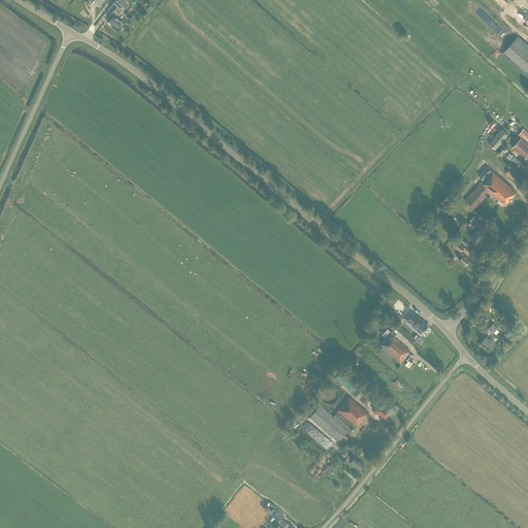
[(128,5),(122,0),(114,0),(113,3),(123,11),(128,5)]
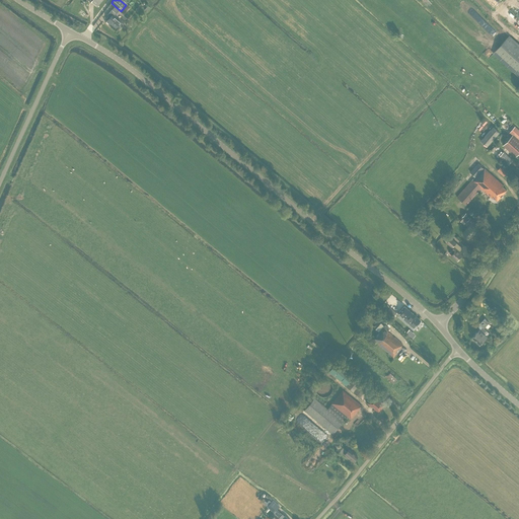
[(106,21),(110,24),(110,23),(116,27),(119,24),(121,26),(122,26),(124,25),(123,23),(114,16),(117,13),(113,9),(107,14),(110,17),(106,21)]
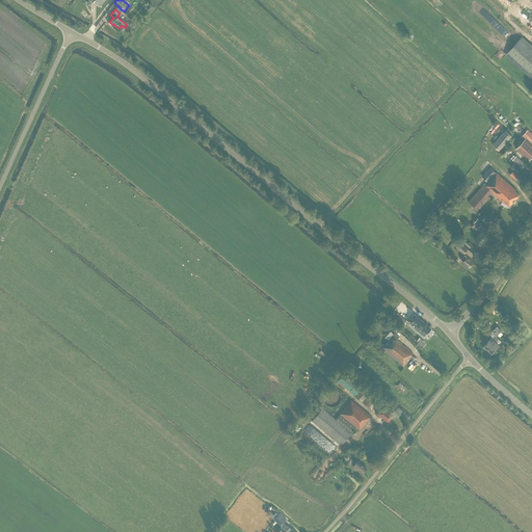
[(494,15),(489,19),(510,38),(514,33),(494,15)]
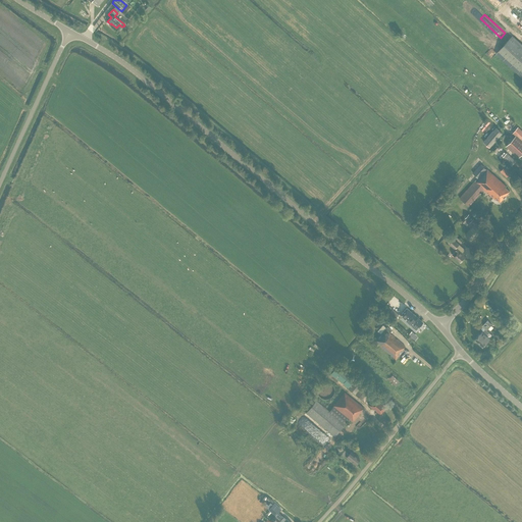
[(521,44),(513,36),(497,54),(521,76),(521,44)]
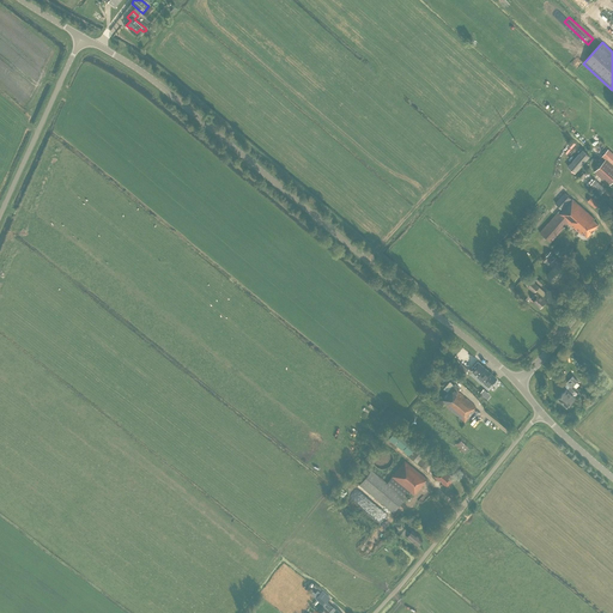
[(569,47),(565,52),(572,58),(576,54),(569,47)]
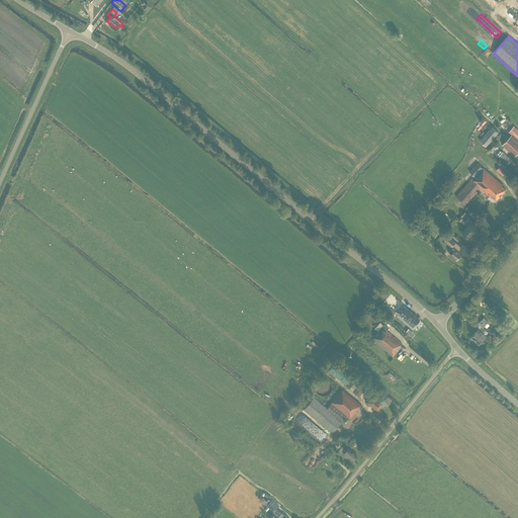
[(487,146),(498,133),(492,126),(480,141),(487,146)]
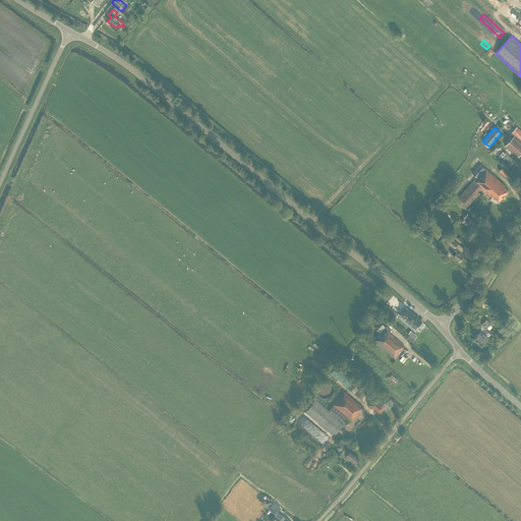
[(520,130),(517,127),(509,135),(512,138),(506,146),(518,157),(520,153),(520,130)]
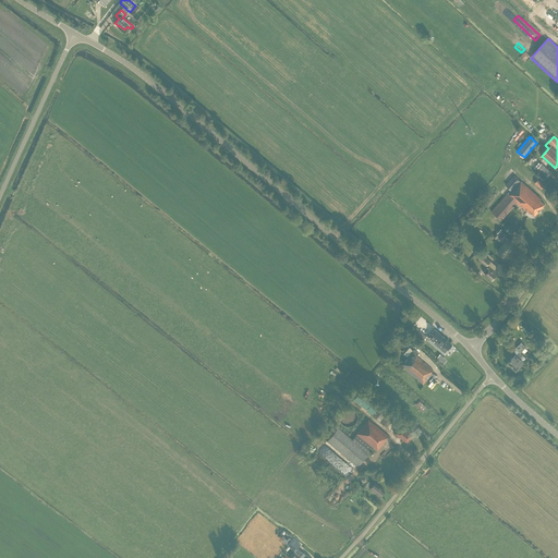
[(537,168),(547,177),(552,172),(542,164),(537,168)]
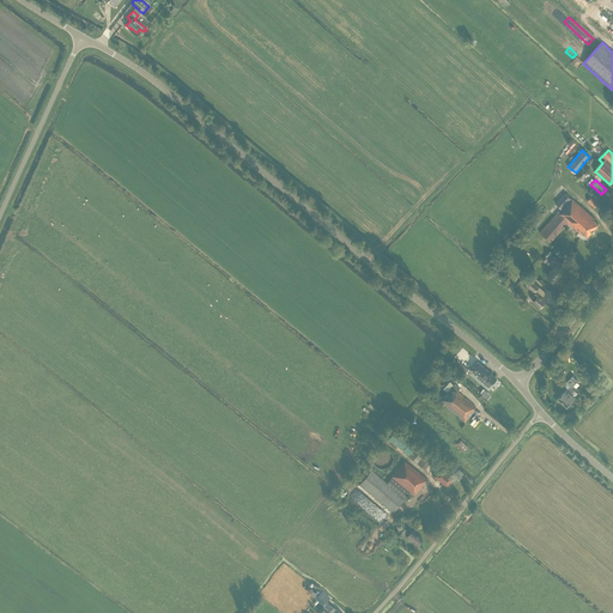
[(571,199),(565,193),(556,204),(562,208),(559,212),(541,234),(551,242),(568,223),(582,235),(583,234),(588,237),(599,224),(594,220),(595,218),(572,199),(571,199)]
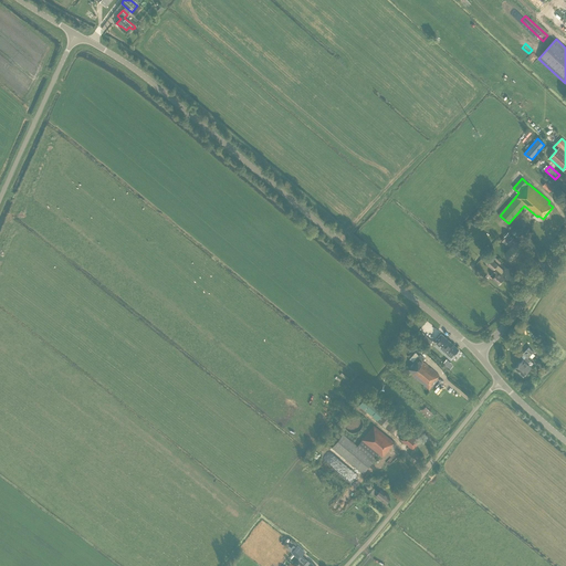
[(543,186),(549,191),(553,188),(546,181),(543,186)]
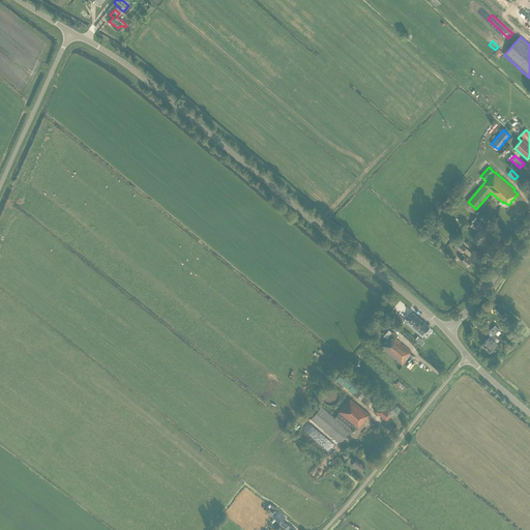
[(481,222),(476,216),(472,222),(477,226),(481,222)]
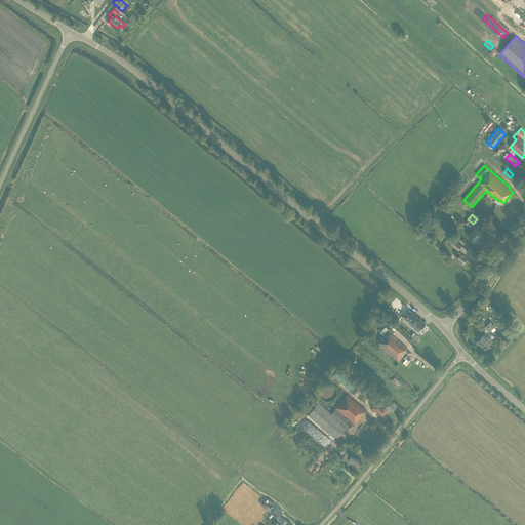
[(469,236),(475,242),(485,232),(478,226),(469,236)]
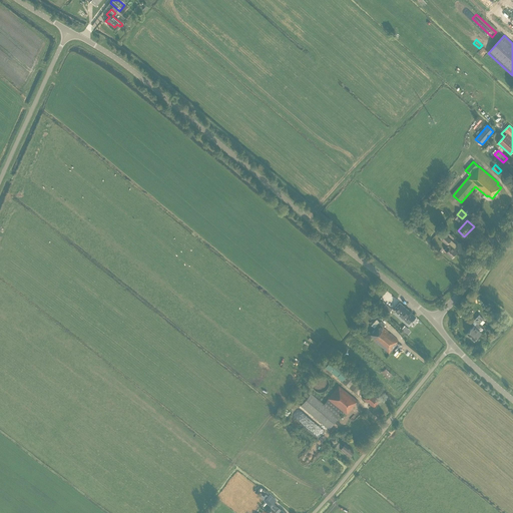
[(451,239),(446,235),(442,239),(447,244),(451,239)]
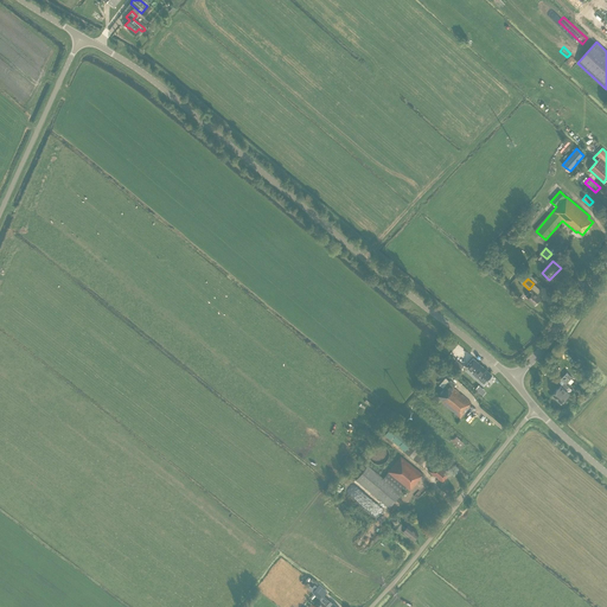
[(532,289),(526,295),(536,304),(541,299),(538,296),(540,295),(532,289)]
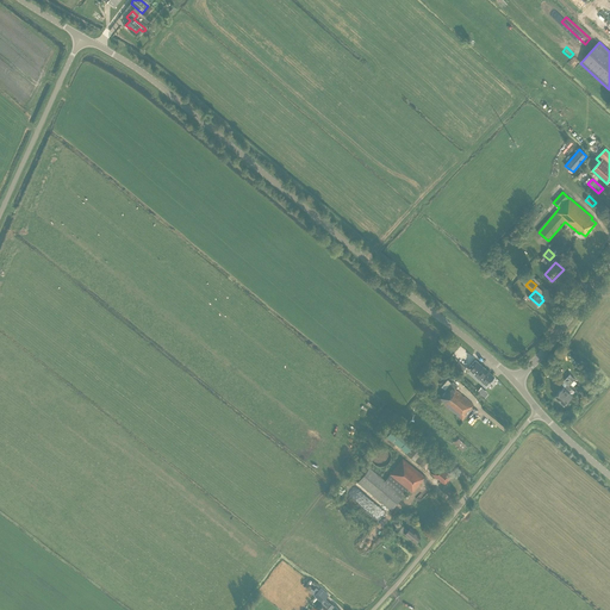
[(483,366),(475,360),(468,367),(474,372),(473,374),(486,385),(495,377),(483,366)]
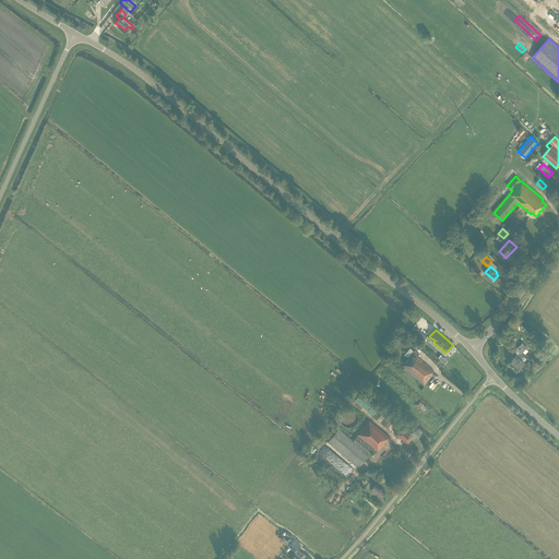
[(427,336),(420,331),(416,335),(423,341),(427,336)]
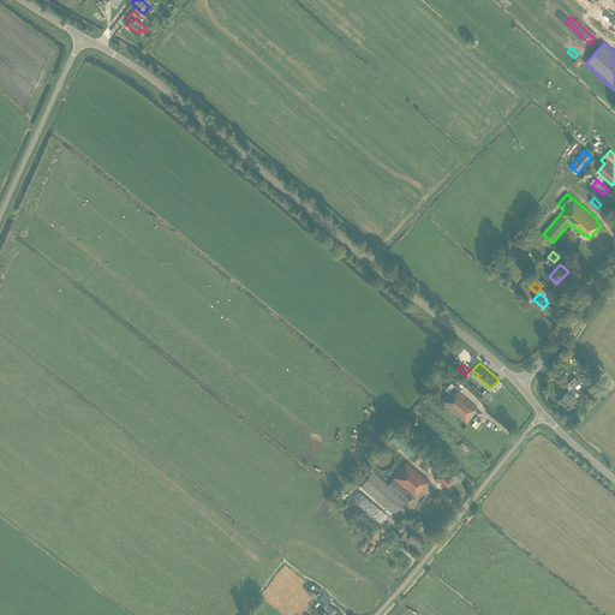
[(560,400),(569,408),(577,399),(573,395),(577,392),(573,389),(580,382),(574,377),(568,384),(572,388),(560,400)]
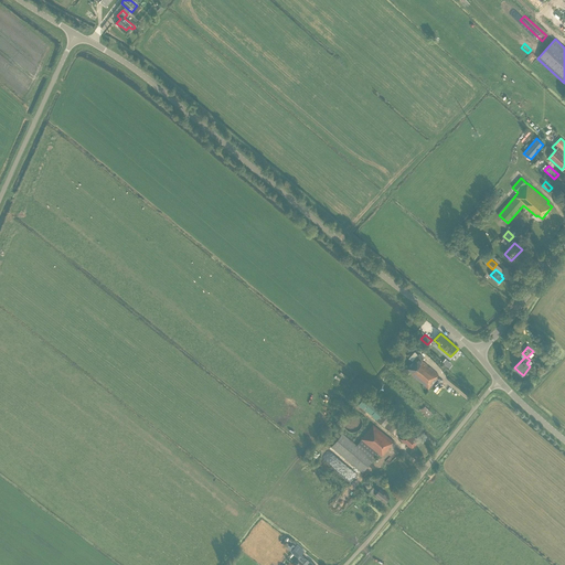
[(435,379),(438,374),(422,360),(424,358),(418,353),(405,369),(428,388),(436,380),(435,379)]
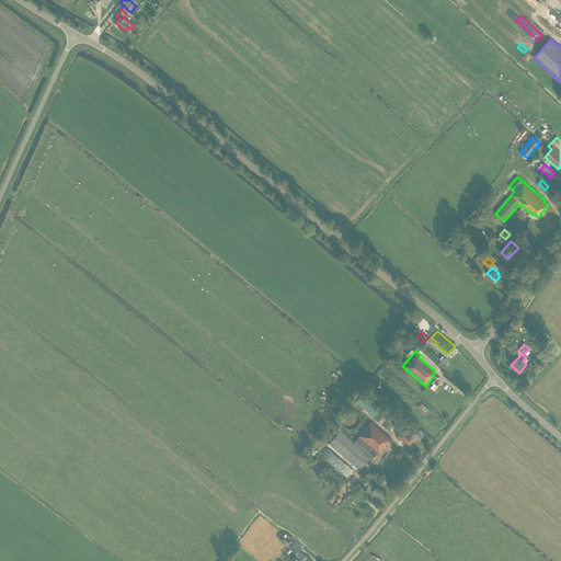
[(381,407),(363,392),(355,401),(374,416),(381,407)]
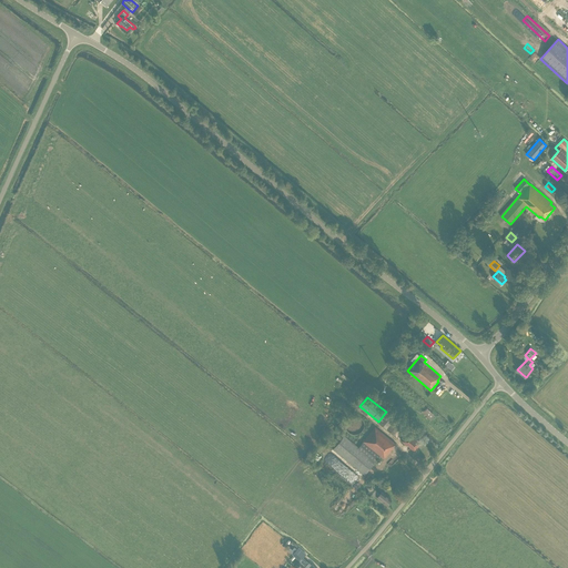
[(430,416),(435,413),(429,406),(425,409),(430,416)]
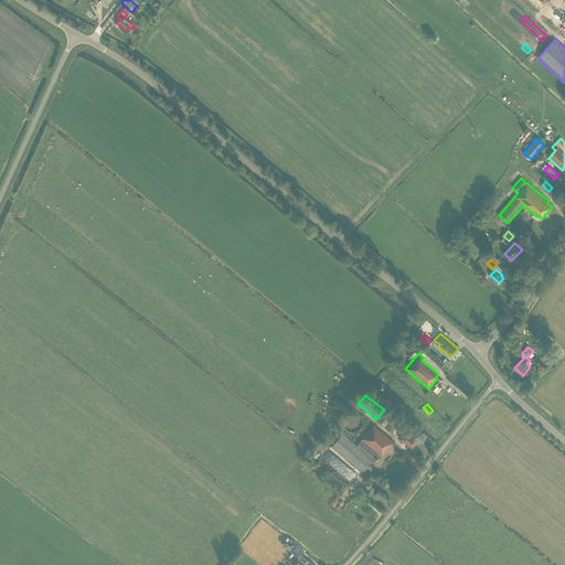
[(397,424),(383,412),(376,420),(392,433),(397,424)]
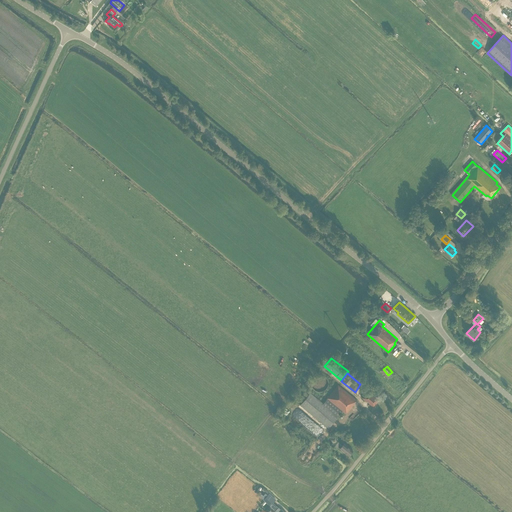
[(328,386),(328,383),(328,381),(327,379),(325,377),(323,375),(321,375),(318,375),(316,375),(314,377),(312,379),(311,381),(311,383),(311,386),(312,388),(314,390),(316,391),(318,392),(321,392),(323,391),(325,390),(327,388),(328,386)]
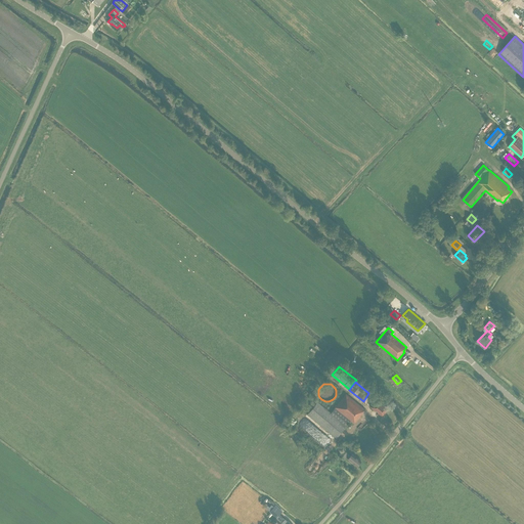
[(362,412),(365,409),(346,394),(335,407),(331,412),(317,401),(307,415),(336,438),(346,426),(350,421),(354,424),(362,412)]
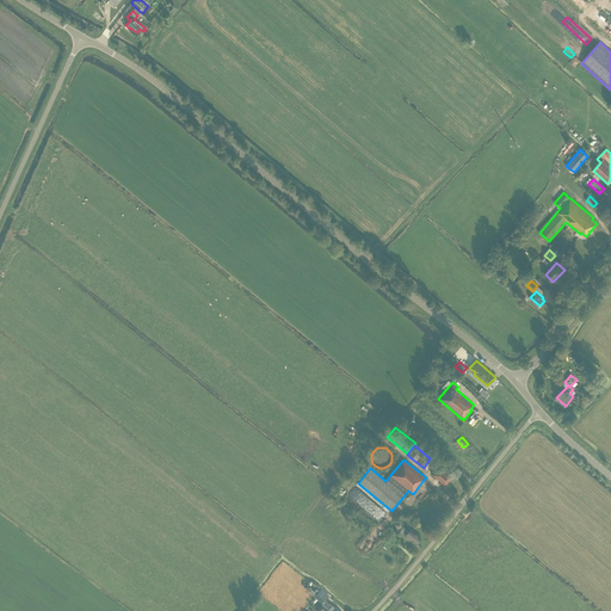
[(445,486),(452,476),(439,466),(431,474),(437,479),(438,477),(440,480),(439,481),(445,486)]
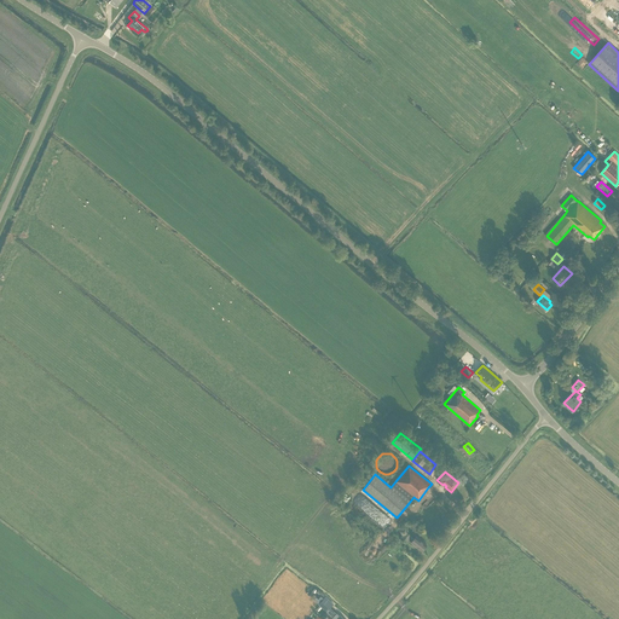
[(414,538),(411,536),(405,531),(400,538),(405,542),(408,539),(421,550),(427,544),(416,536),(414,538)]
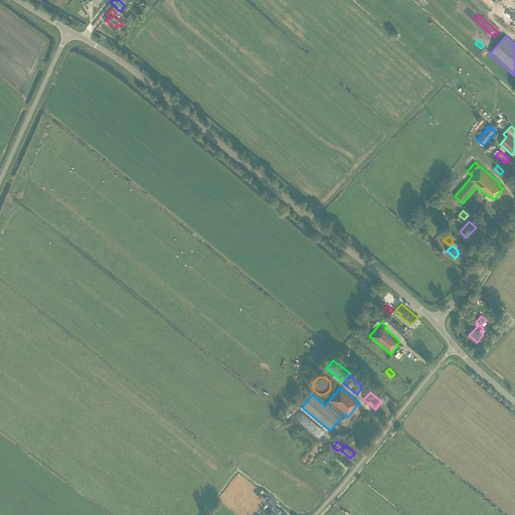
[(276,504),(270,498),(266,502),(272,508),(276,504)]
